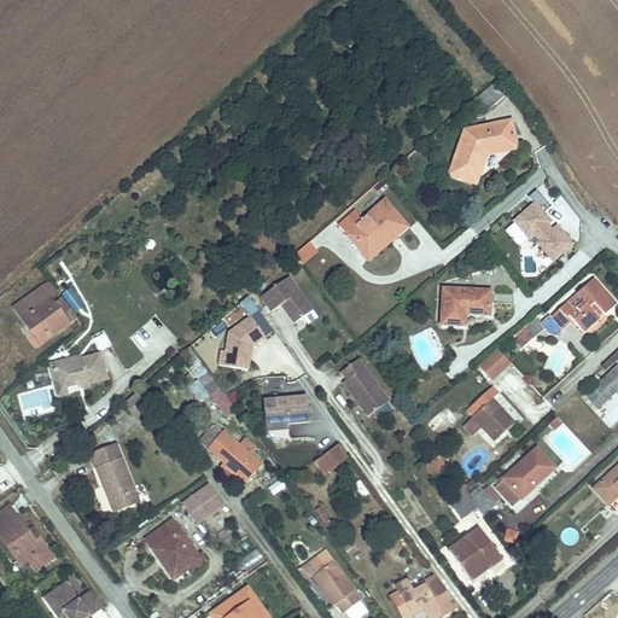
[(495,87),(482,99),(491,111),(505,99),(495,87)]
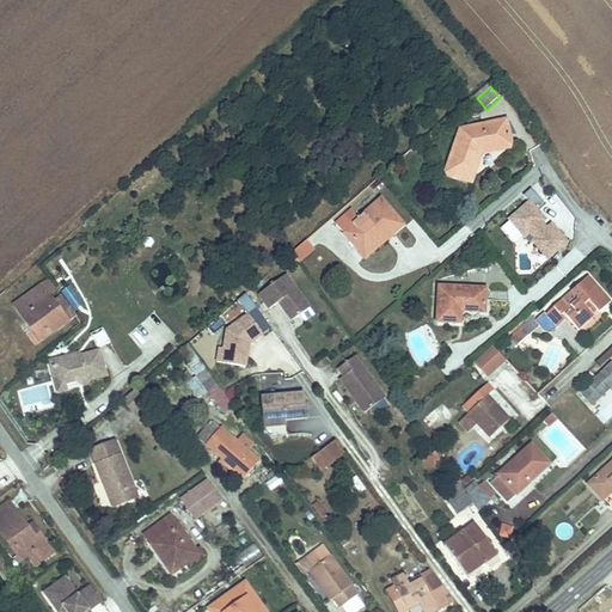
[(447,175),(472,182),(479,154),(510,147),(505,121),(459,130),(447,175)]
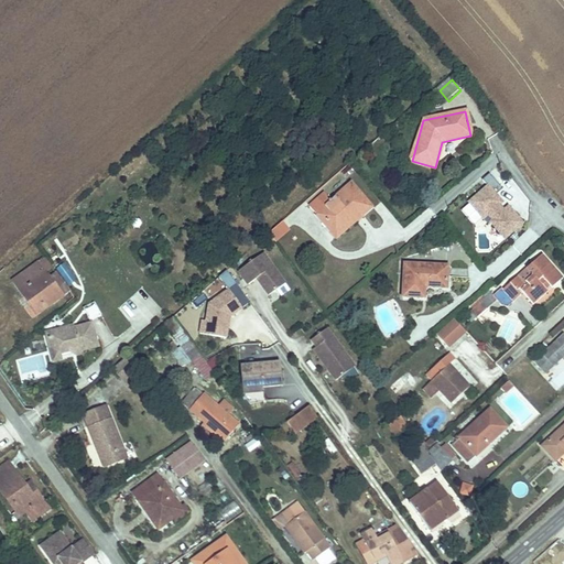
[(490,174),(484,180),(488,185),(489,184),(498,193),(502,188),(490,174)]
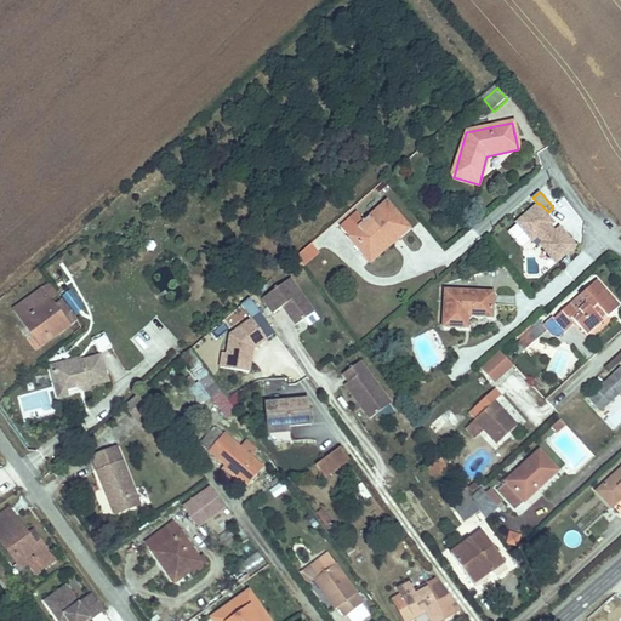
[(358,211),(341,226),(365,252),(393,228),(398,234),(409,226),(386,199),(364,217),(358,211)]
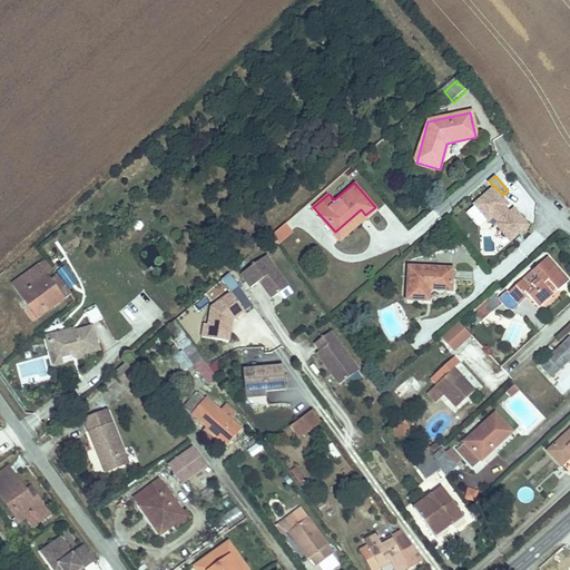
[(493,187),(474,203),(489,220),(493,217),(498,222),(495,224),(511,242),(530,225),(514,207),(510,212),(507,207),(511,204),(503,195),(494,186),(493,187)]
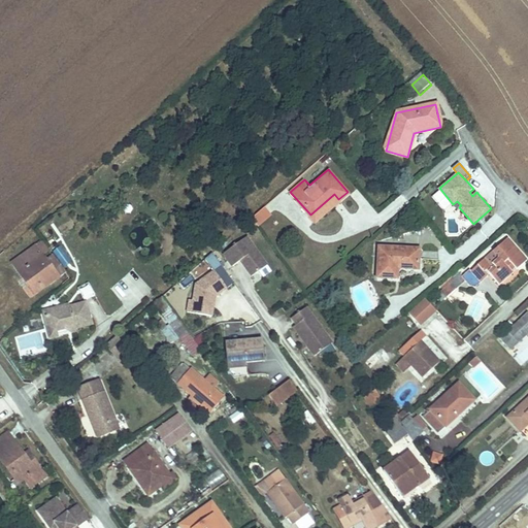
[(263,208),(251,219),(257,226),(269,216),(263,208)]
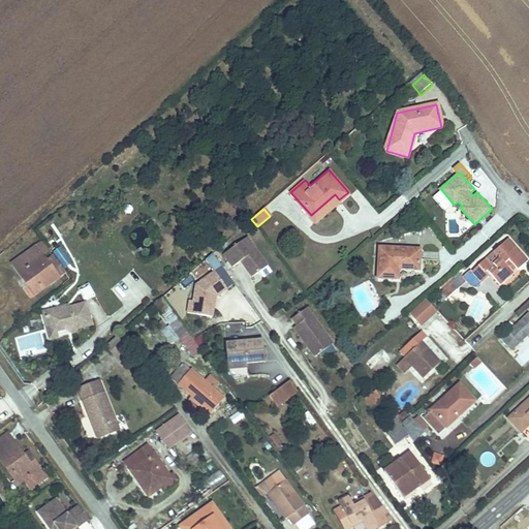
[(248,237),(224,253),(234,267),(244,259),(246,261),(243,263),(252,276),(268,266),(248,237)]
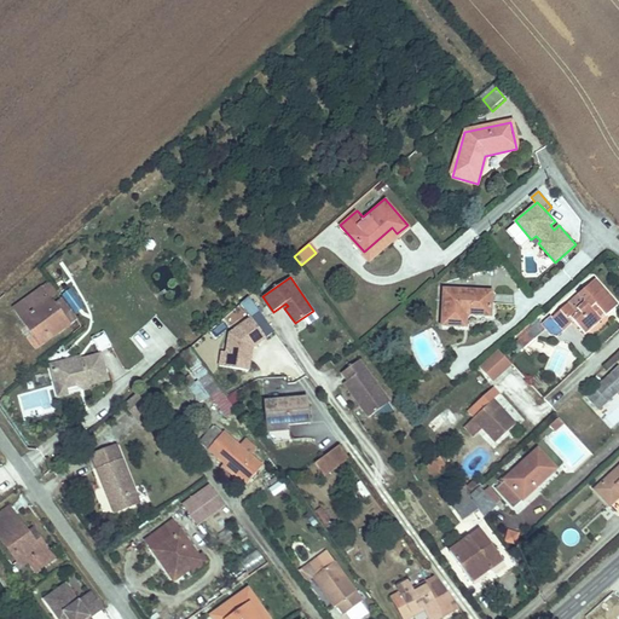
[(577,311),(571,302),(554,318),(563,331),(570,325),(566,322),(571,318),(586,336),(602,322),(601,319),(606,314),(608,317),(618,307),(618,305),(618,304),(597,279),(585,289),(599,304),(594,310),(586,302),(577,311)]
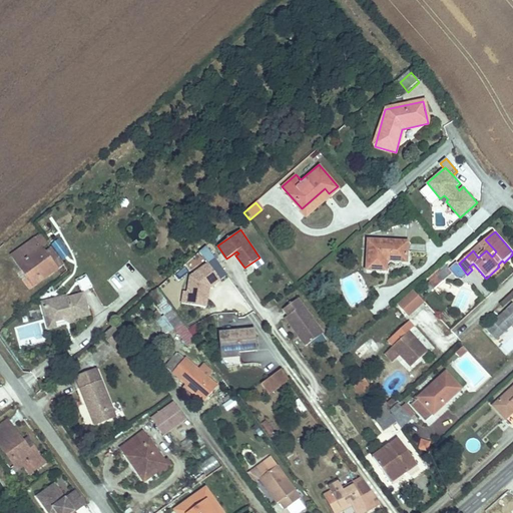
[(34,234),(10,253),(34,283),(57,263),(34,234)]
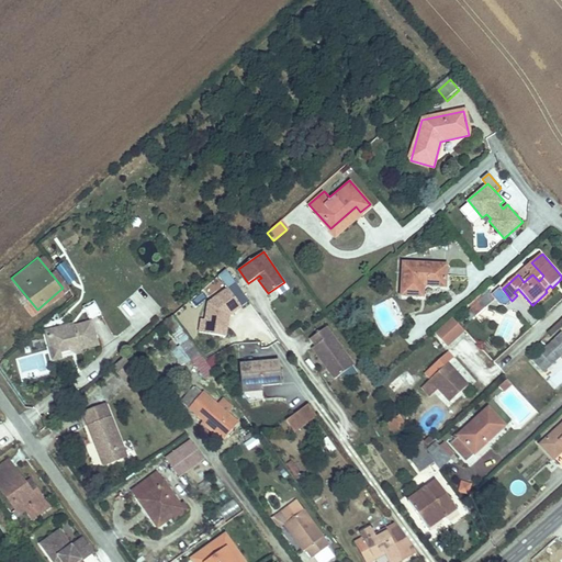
[(403,261),(401,294),(422,295),(422,285),(445,288),(446,265),(403,261)]
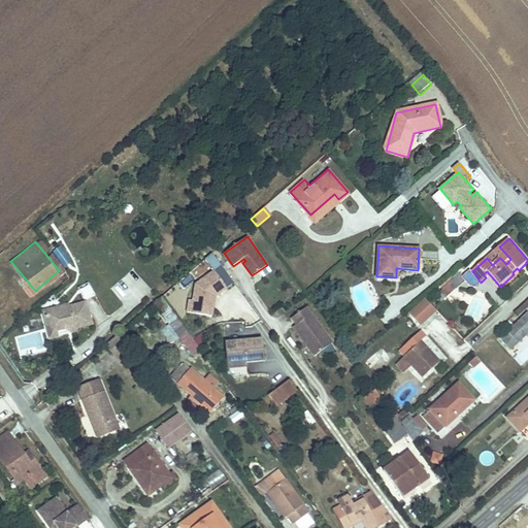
[(189,300),(187,311),(212,316),(216,295),(233,284),(222,266),(195,284),(193,301),(189,300)]
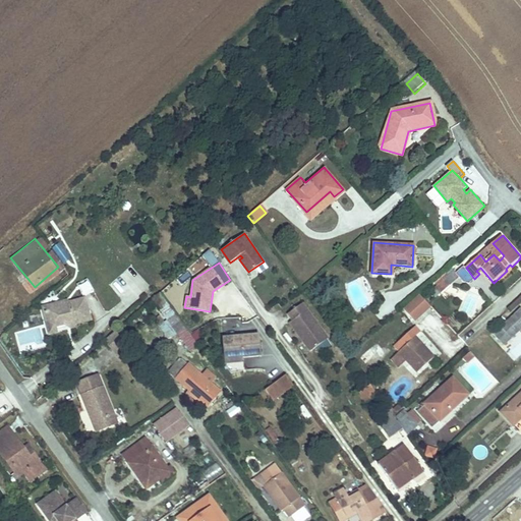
[(82,297),(94,291),(88,279),(76,285),(82,297)]
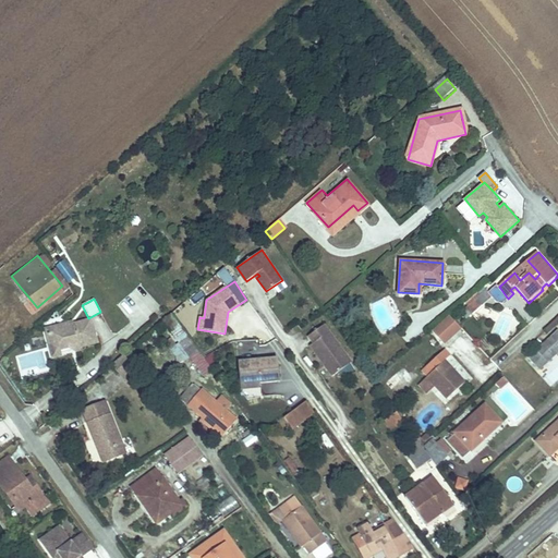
[(126,313),(131,306),(121,300),(117,307),(126,313)]
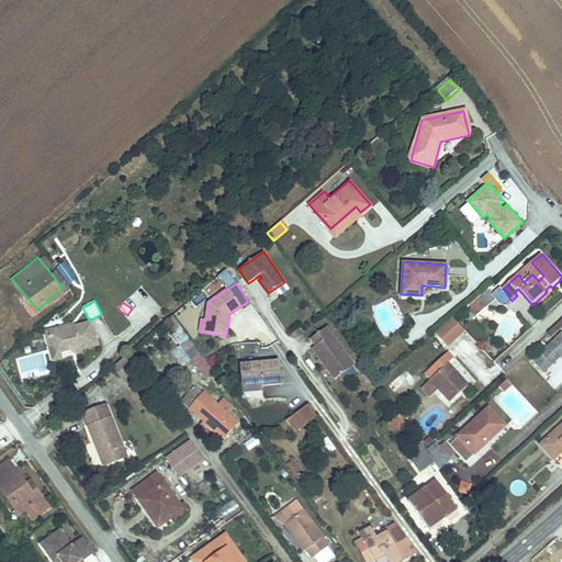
[(170,355),(180,369),(187,364),(199,384),(213,374),(175,315),(163,322),(179,349),(170,355)]
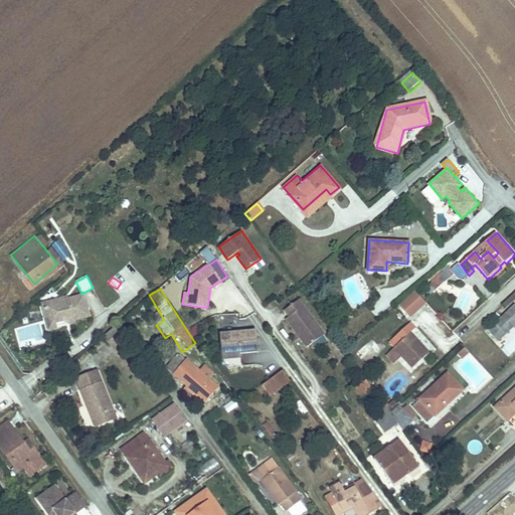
[(409,320),(426,304),(413,291),(397,307),(409,320)]
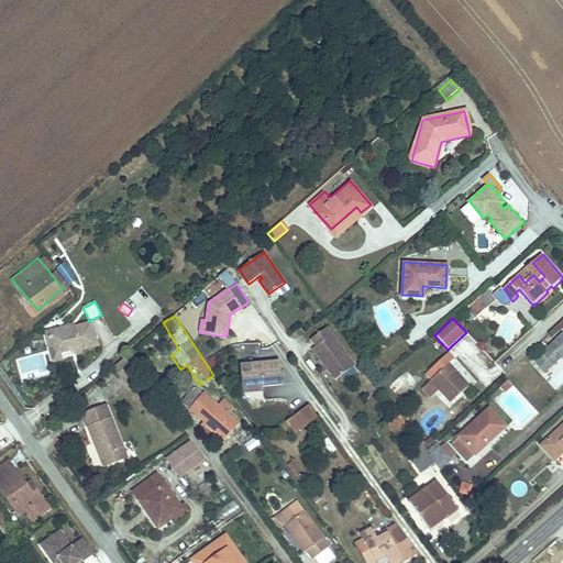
[(41,331),(44,352),(51,353),(61,351),(63,349),(72,346),(73,352),(88,349),(85,327),(66,331),(66,327),(41,331)]
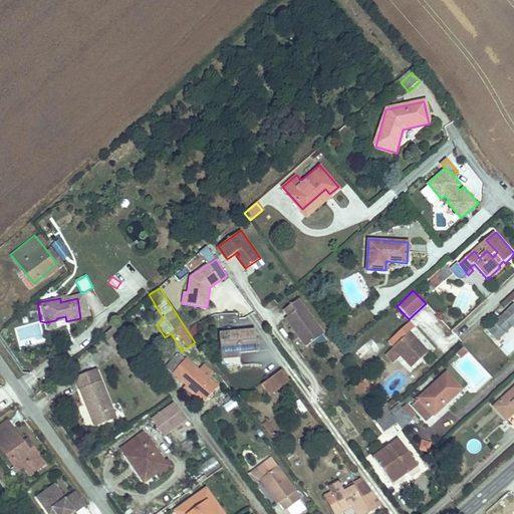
[(322,333),(298,298),(284,308),(288,315),(285,317),(305,345),(322,333)]
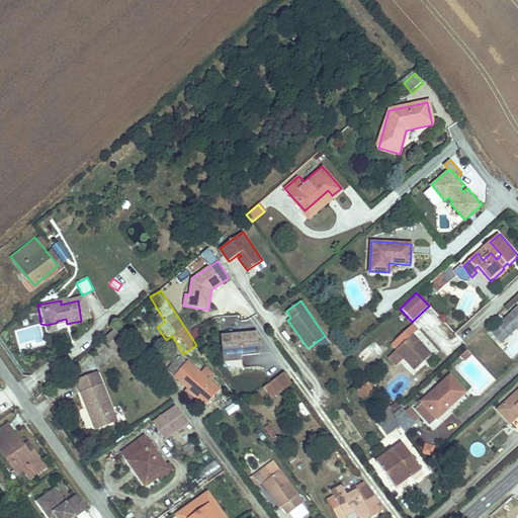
[(517,307),(491,331),(501,342),(517,327),(517,307)]
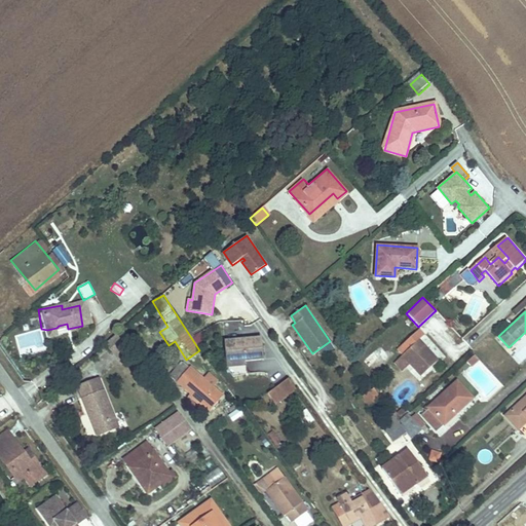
[(455,363),(470,349),(436,313),(421,327),(455,363)]
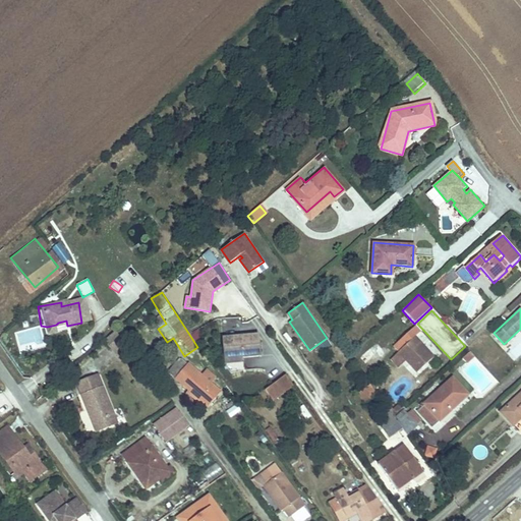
[(47,327),(41,326),(43,334),(68,330),(67,326),(66,321),(58,323),(56,325),(47,327)]
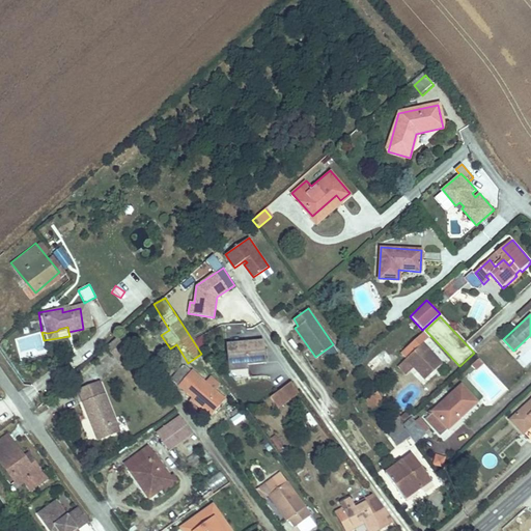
[(422,334),(406,348),(412,355),(407,359),(425,380),(441,364),(422,343),(427,339),(422,334)]
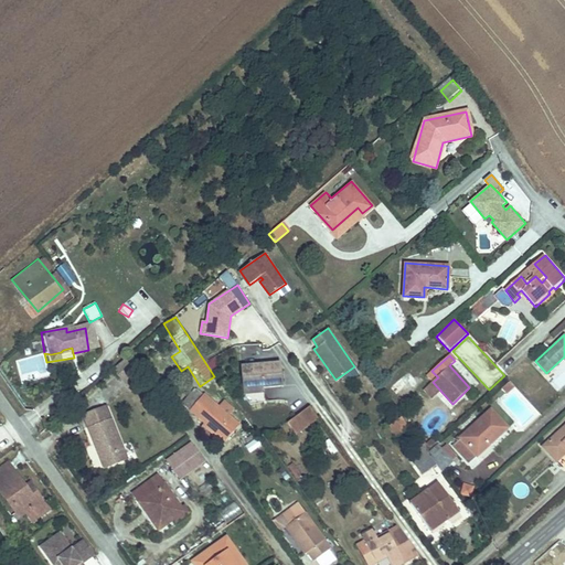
[(283,362),(242,366),(245,388),(283,384),(283,362)]
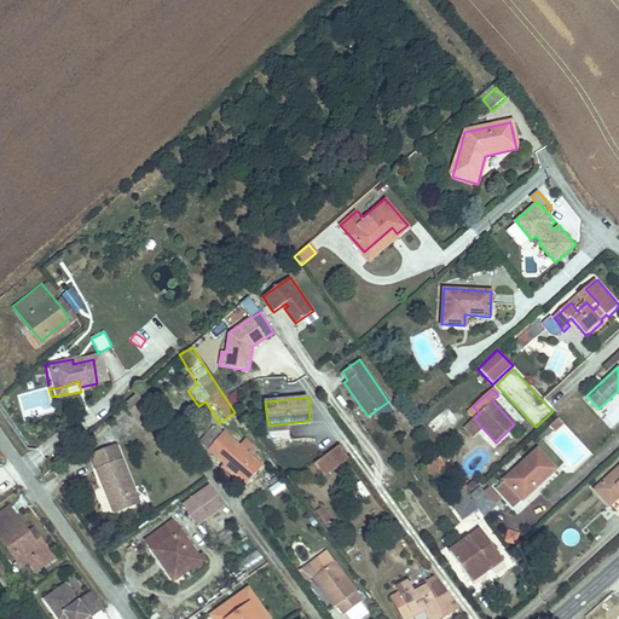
[(151,400),(132,415),(138,422),(157,408),(151,400)]
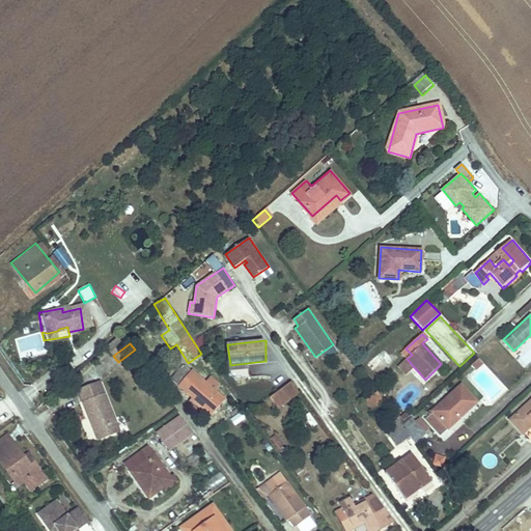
[(366,363),(371,371),(387,361),(382,353),(366,363)]
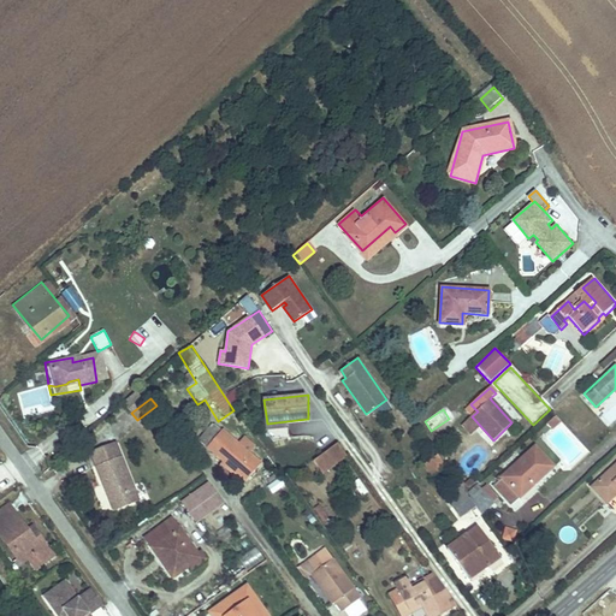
[(554,432),(562,422),(555,416),(546,425),(554,432)]
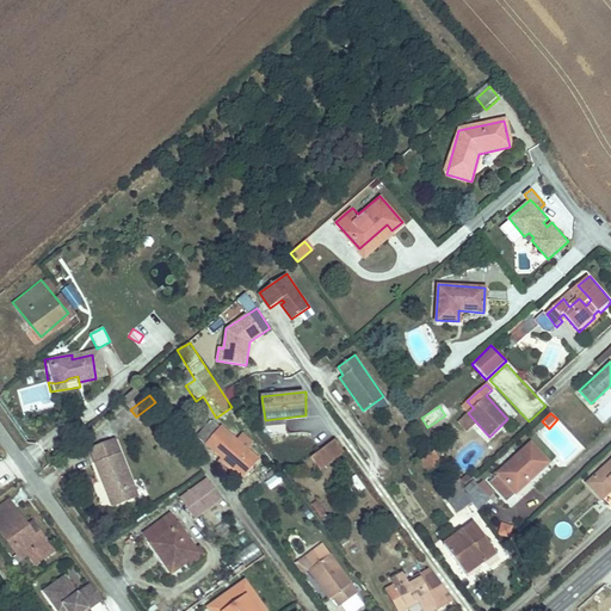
[(568,464),(585,449),(559,421),(542,437),(568,464)]
